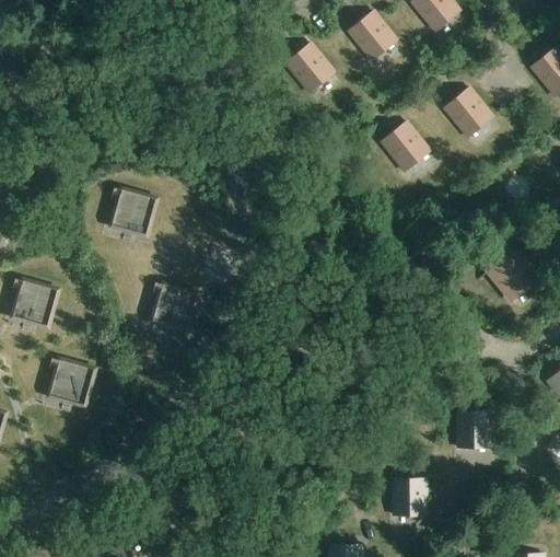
[(411,0),(434,28),(459,9),(452,0),(411,0)]
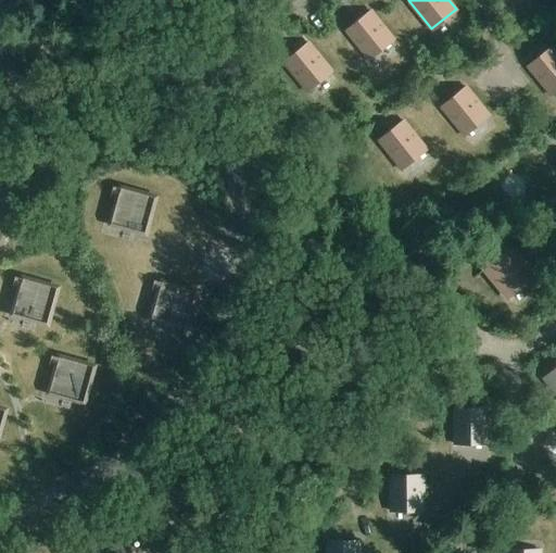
[(345,29),(368,58),(394,38),(371,9),(345,29)]
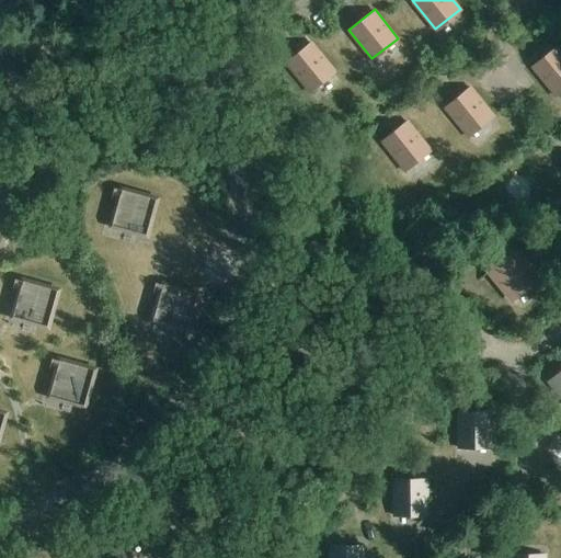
[(286,61),(310,91),(335,70),(311,41),(286,61)]
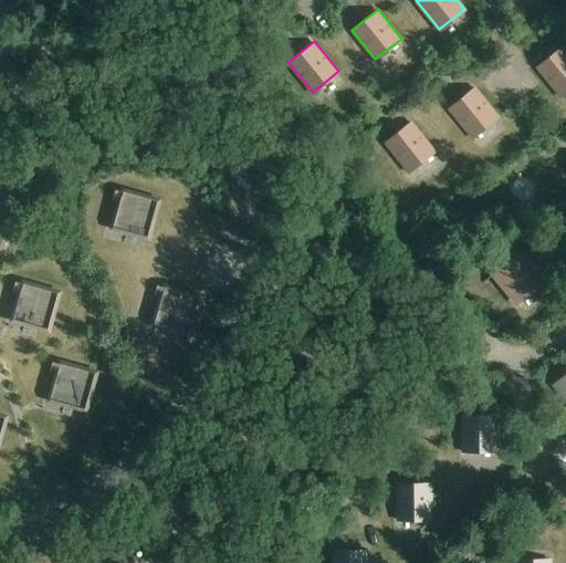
[(537,66),(561,95),(565,90),(565,49),(563,45),(537,66)]
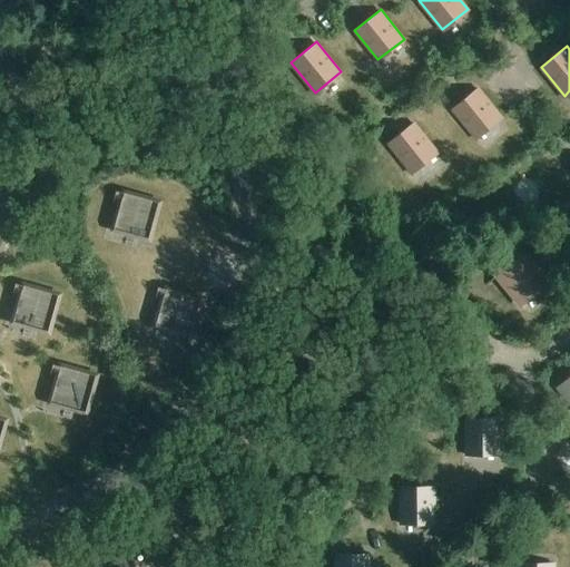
[(452,108),(475,137),(502,117),(478,87),(452,108)]
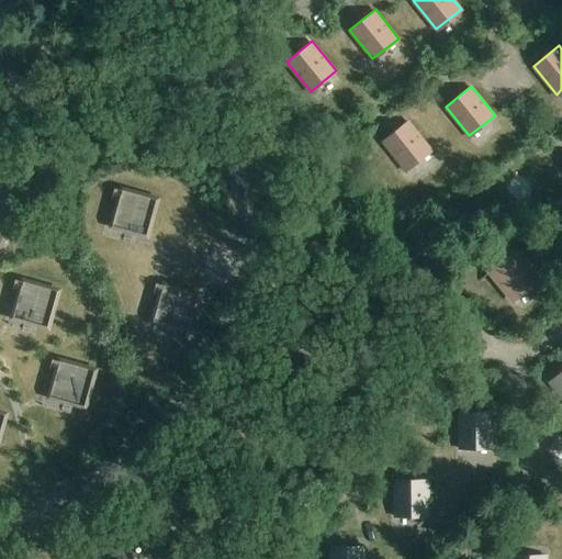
[(382,141),(406,169),(431,149),(408,120),(382,141)]
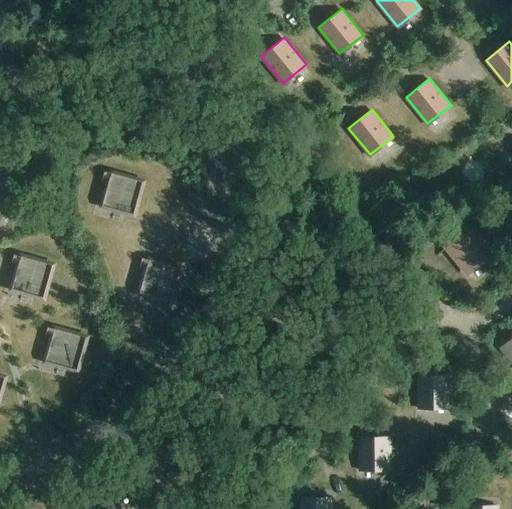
[(136,217),(147,178),(109,167),(97,206),(136,217)]
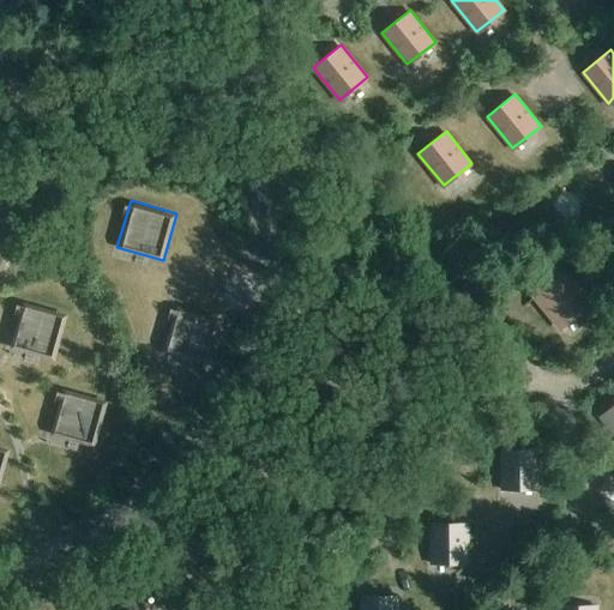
[(531,296),(559,330),(595,299),(567,266),(531,296)]
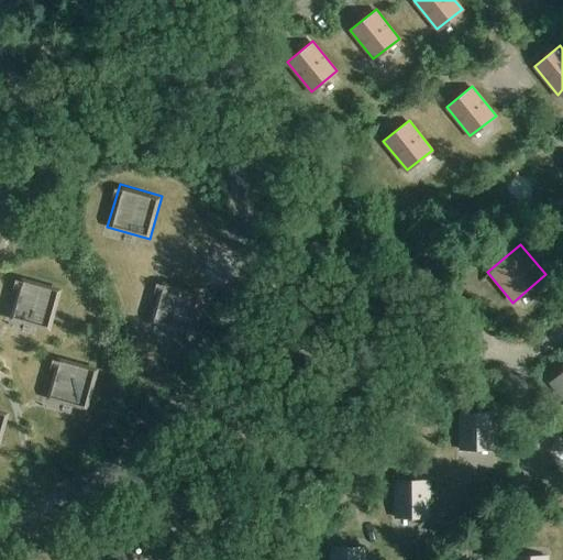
[(50,331),(63,287),(20,275),(8,319),(50,331)]
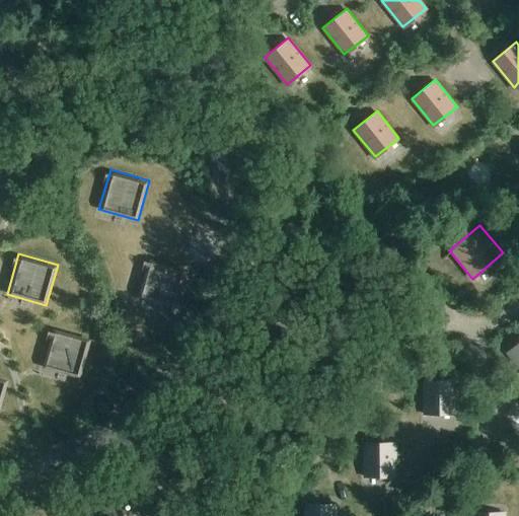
[(175,308),(188,269),(149,256),(137,297),(175,308)]
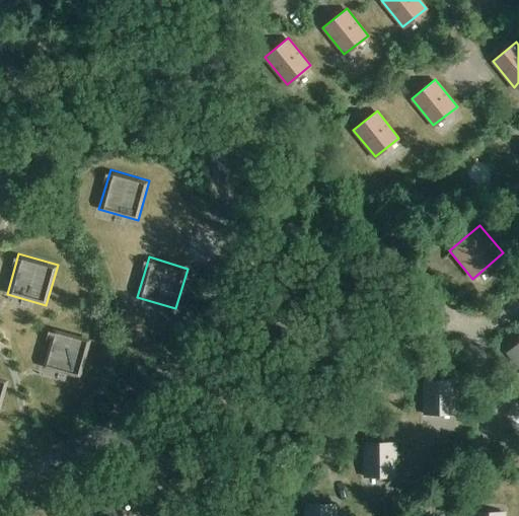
[(80,378),(91,338),(53,326),(41,367),(80,378)]
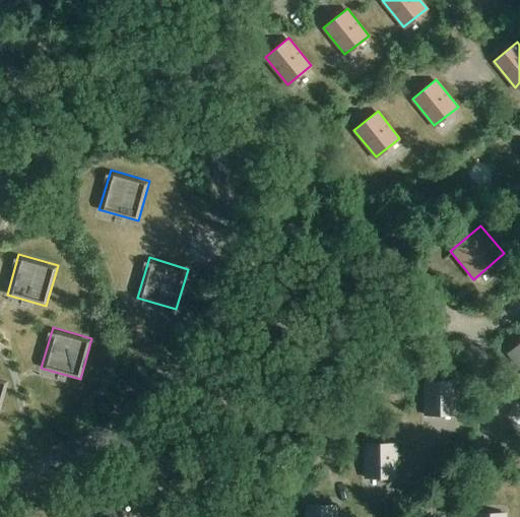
[(519,342),(508,352),(519,367),(519,342)]
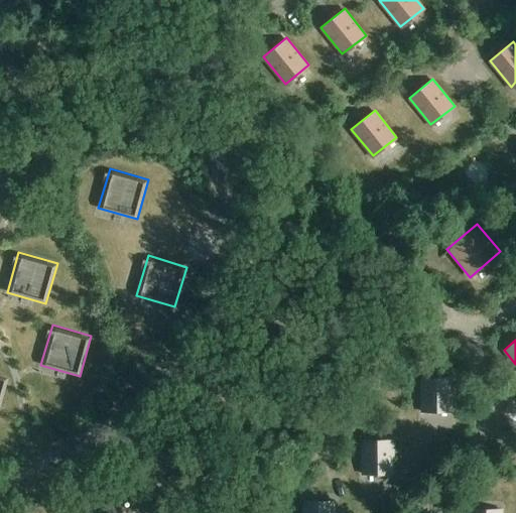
[(0,407),(9,377),(0,374),(0,407)]
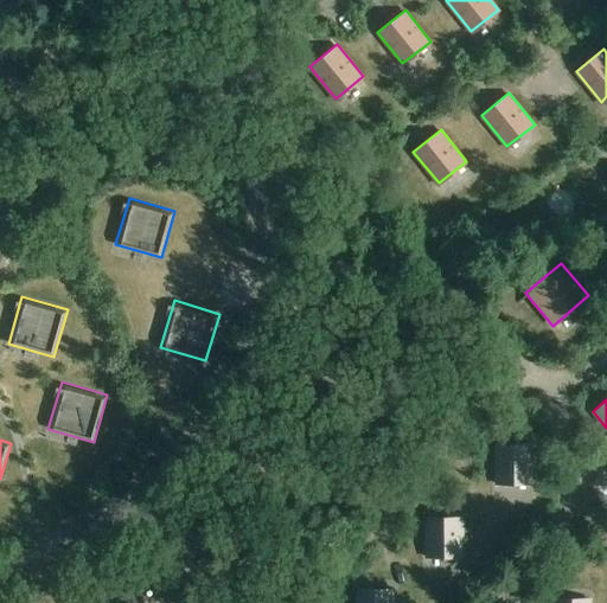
[(496,444),(496,483),(531,483),(531,443),(496,444)]
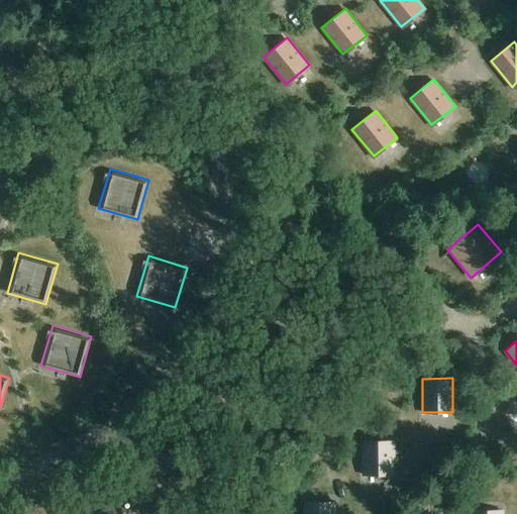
[(363,440),(364,474),(393,474),(393,440),(363,440)]
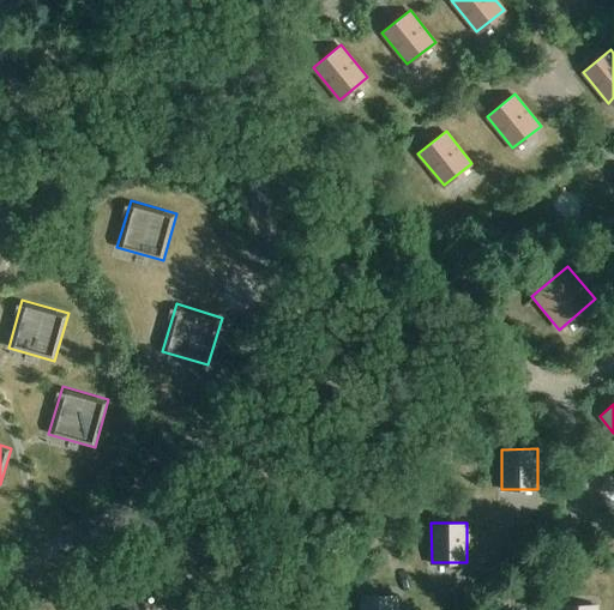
[(361,596),(361,609),(396,609),(397,596),(361,596)]
